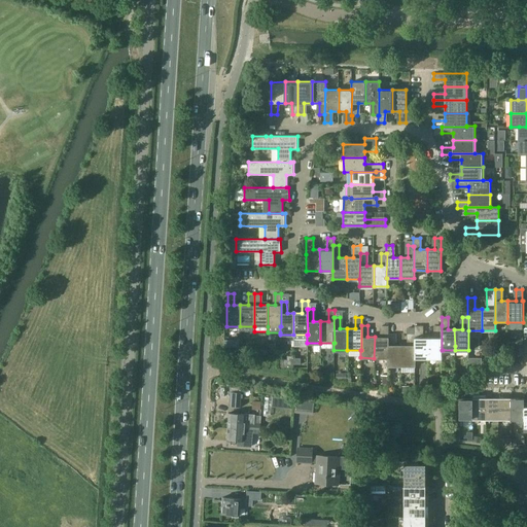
[(374,358),(387,358),(388,358),(388,334),(388,325),(382,325),(382,337),(375,337),(374,358)]
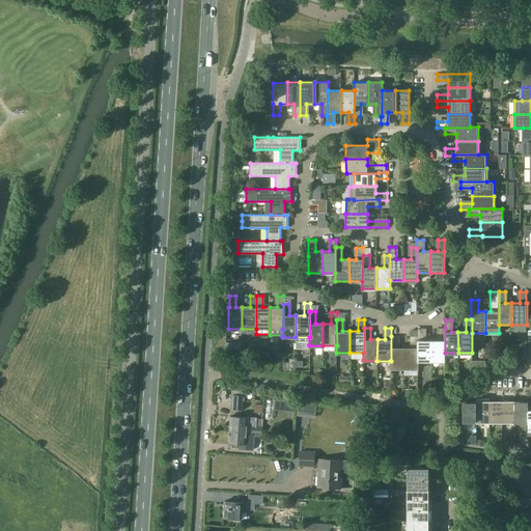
[(418,328),(418,336),(418,361),(431,361),(431,339),(424,339),(424,328),(418,328)]
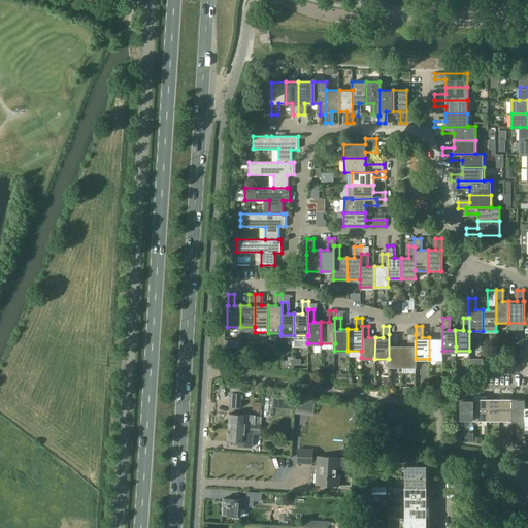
[(443,359),(443,351),(442,351),(442,326),(436,326),(436,337),(429,337),(429,359),(443,359)]
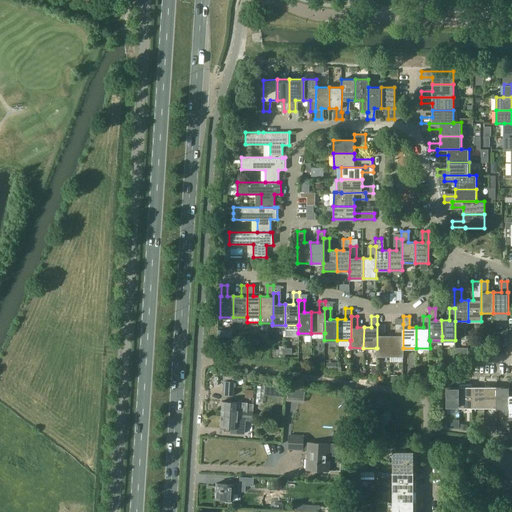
[(383,324),(377,324),(377,348),(376,348),(376,356),(390,356),(390,336),(390,335),(383,335),(383,324)]
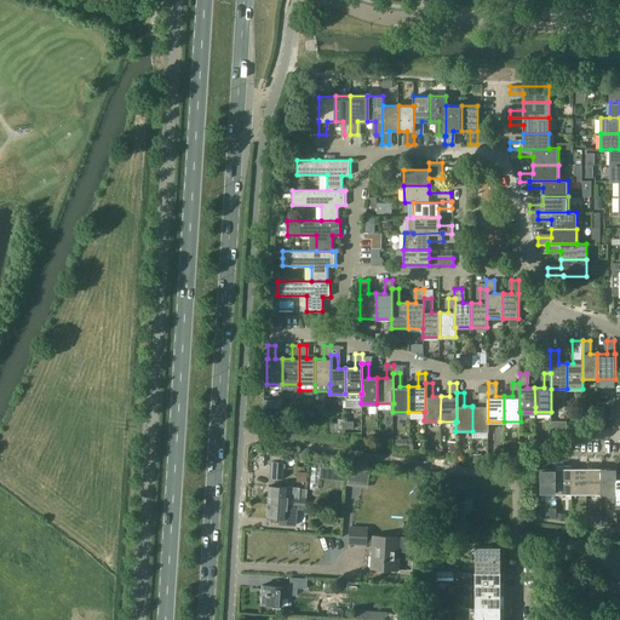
[(472,406),(472,407),(472,431),(488,431),(488,422),(488,392),(481,392),(481,406),(472,406)]
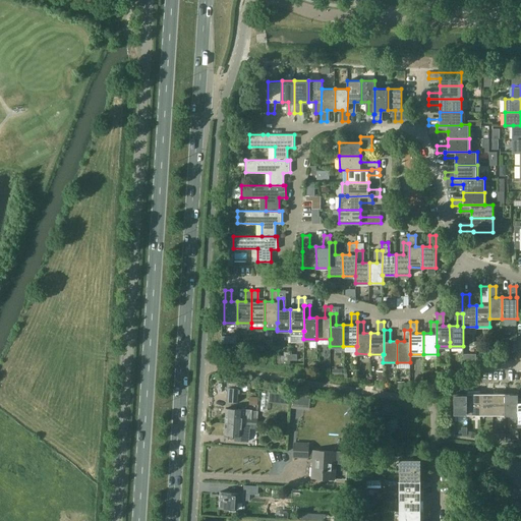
[(233,346),(226,344),(224,351),(231,353),(233,346)]
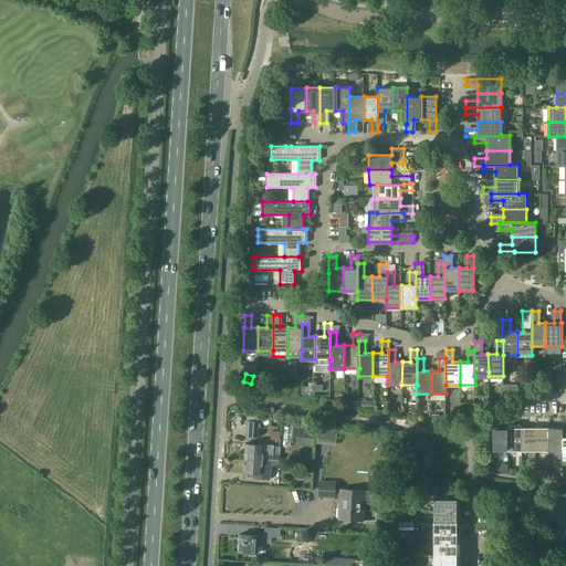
[(504,385),(504,392),(504,399),(512,399),(512,392),(517,392),(517,390),(517,385),(504,385)]
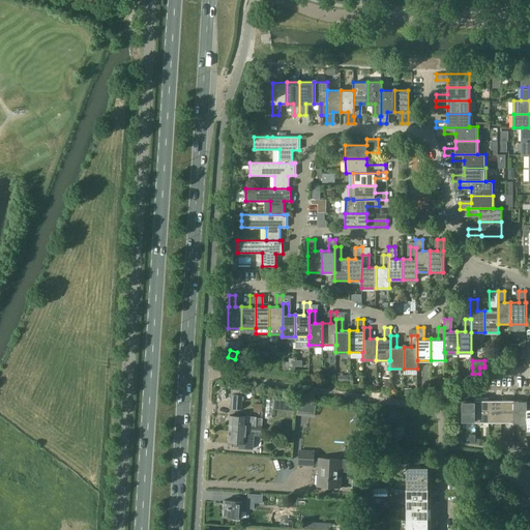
[(242,409),(243,394),(231,394),(230,409),(242,409)]
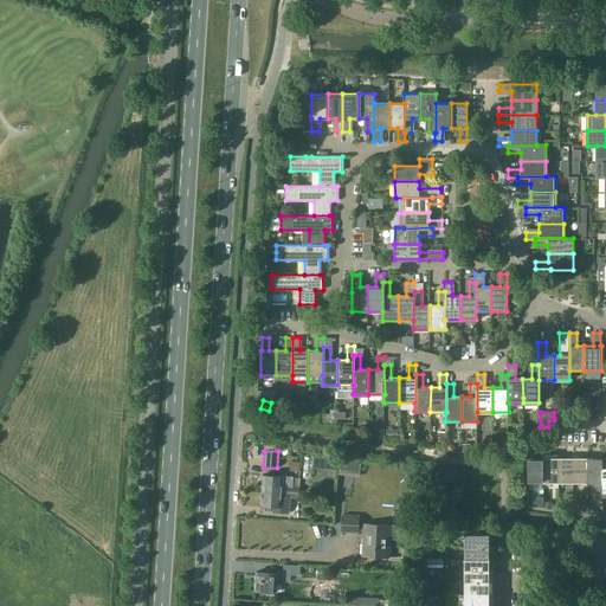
[(559,482),(559,458),(559,455),(545,455),(545,458),(543,482),(559,482)]
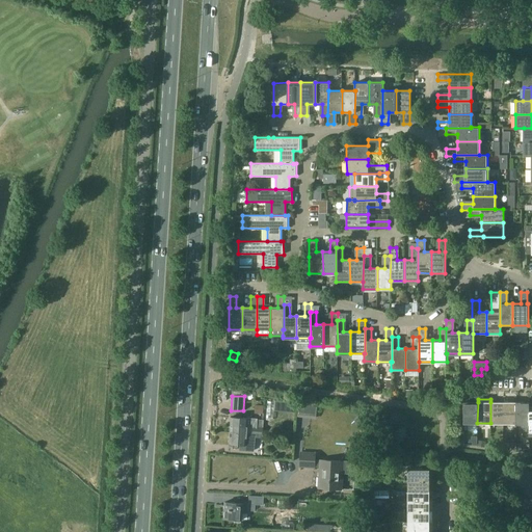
[(295,402),(274,400),(273,410),(294,413),(295,402)]
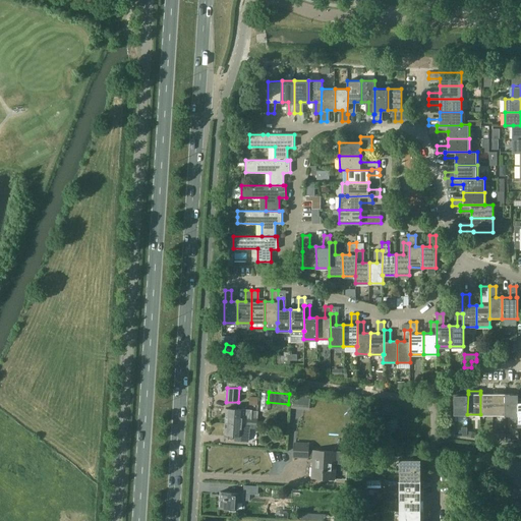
[(455,414),(467,414),(468,394),(455,394),(455,414)]
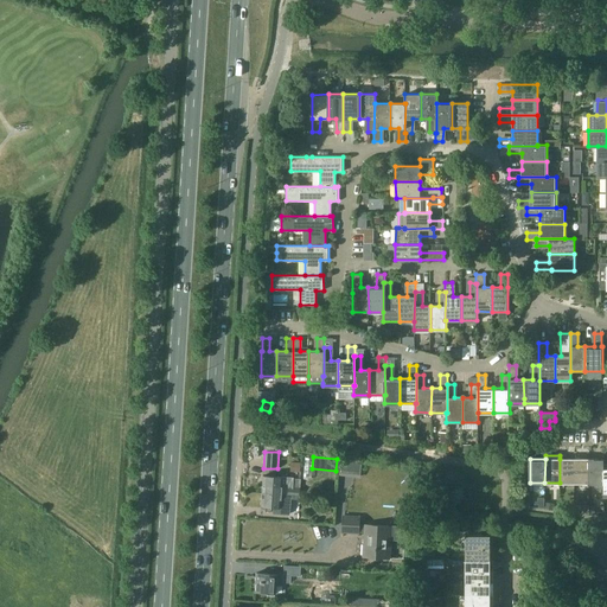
[(560,483),(575,483),(575,459),(560,459),(560,483)]
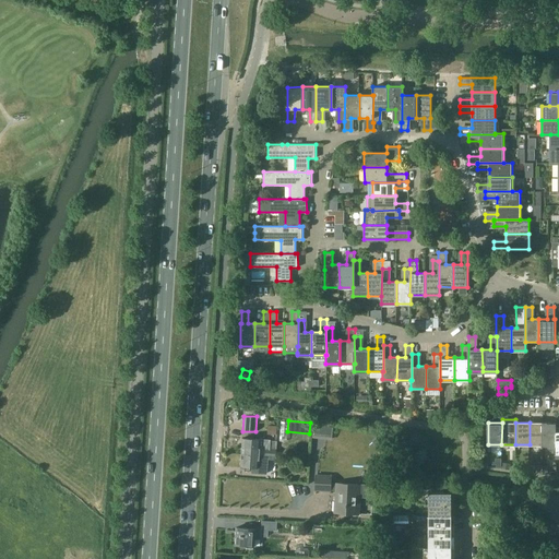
[(530,444),(543,445),(543,423),(530,423),(530,444)]
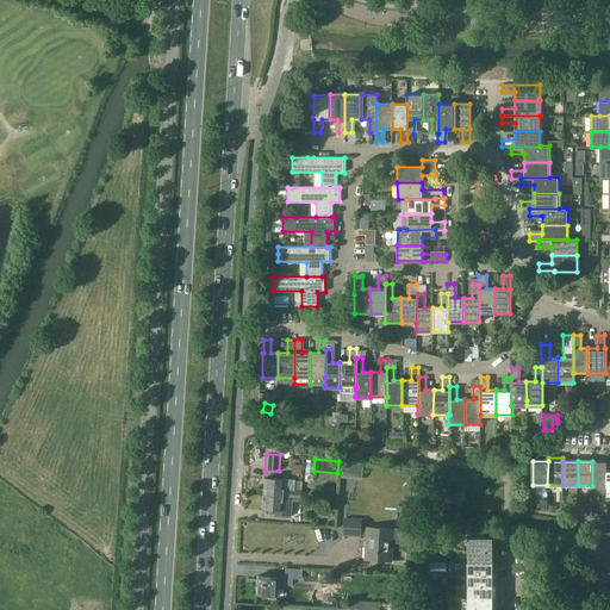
[(607,497),(607,495),(607,486),(607,471),(608,471),(608,461),(592,461),(592,486),(599,486),(599,497),(607,497)]
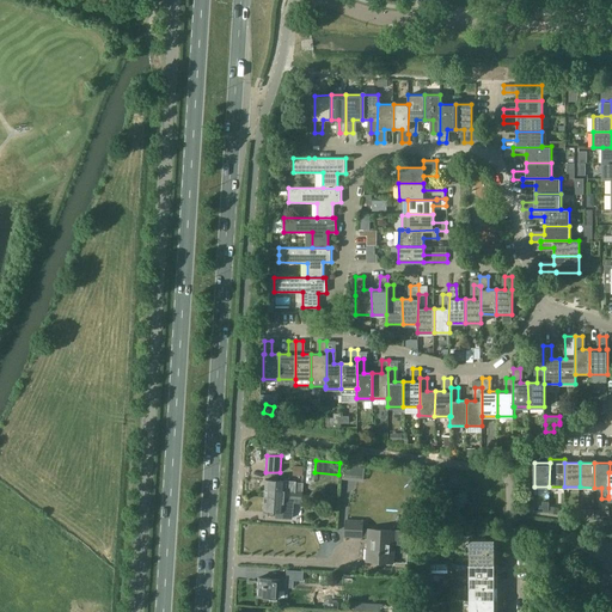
[(293,465),(293,476),(303,476),(303,466),(293,465)]
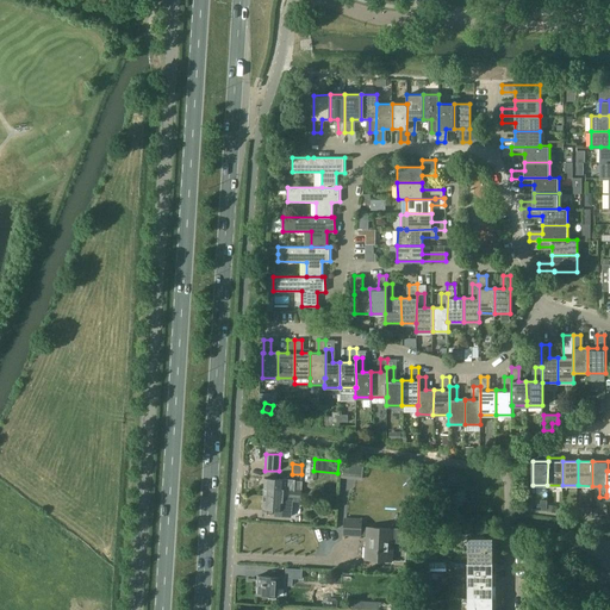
[(265,478),(263,496),(287,497),(288,490),(293,490),(294,481),(294,479),(282,479),(282,480),(265,478)]
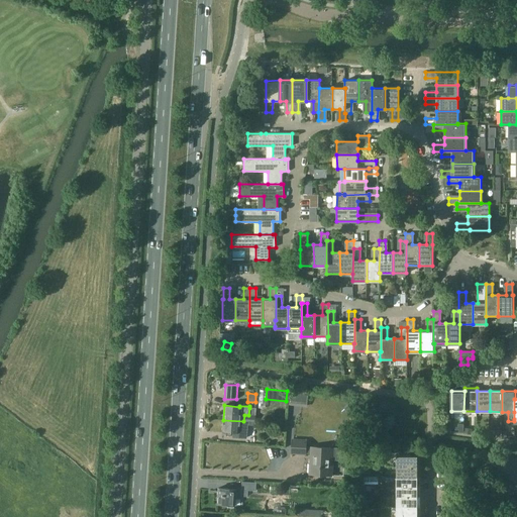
[(223,420),(222,431),(237,432),(237,437),(246,438),(247,424),(253,425),(254,415),(251,415),(248,415),(244,415),(243,421),(223,420)]
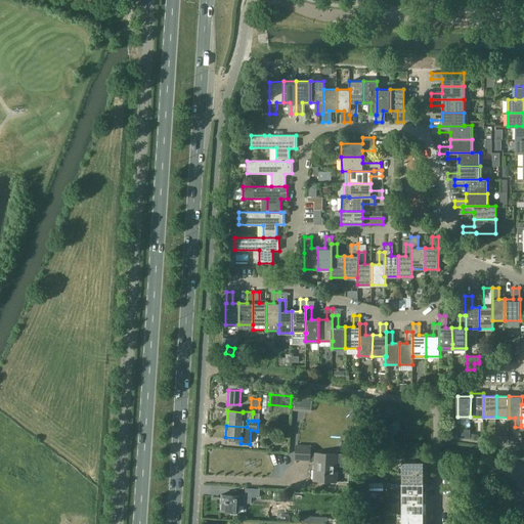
[(296,445),(295,459),(309,460),(309,459),(314,459),(313,480),(337,481),(337,467),(341,467),(342,454),(338,453),(314,452),(314,453),(310,453),(310,446),(296,445)]
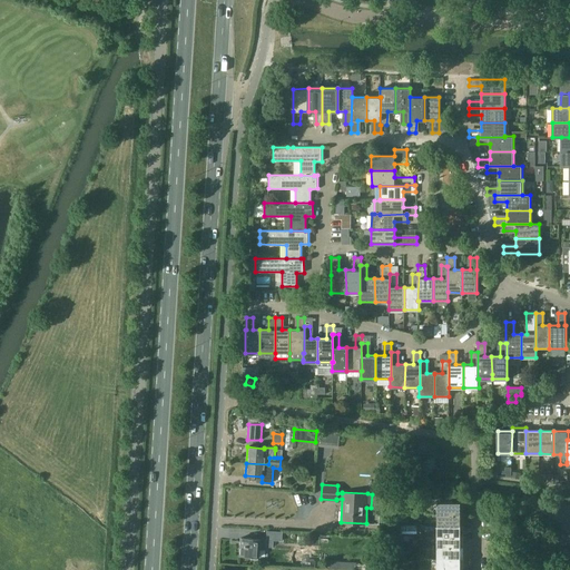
[(461,514),(461,502),(438,502),(438,514),(461,514)]
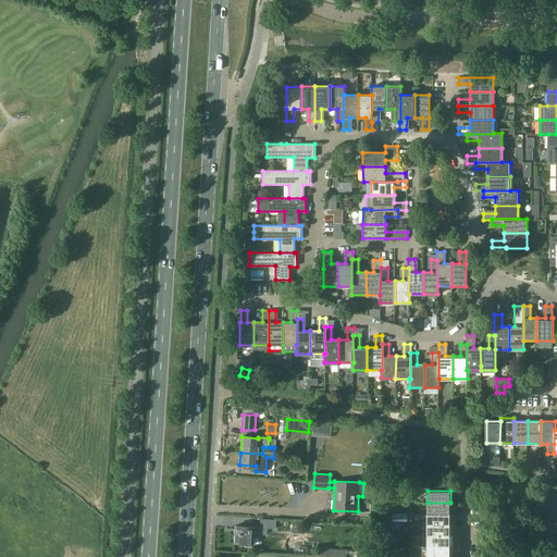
[(450,514),(450,503),(428,503),(428,514),(450,514)]
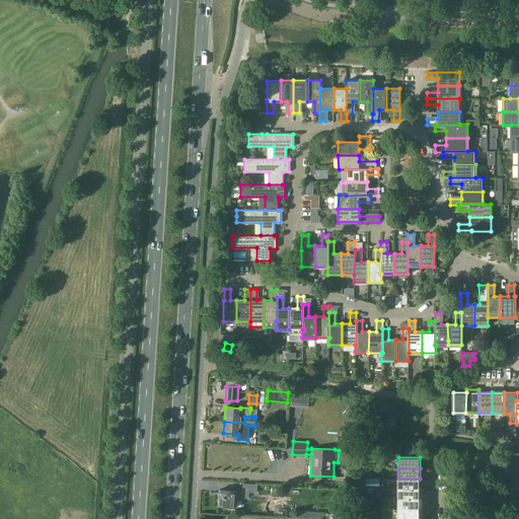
[(420,489),(420,478),(398,478),(398,489),(420,489)]
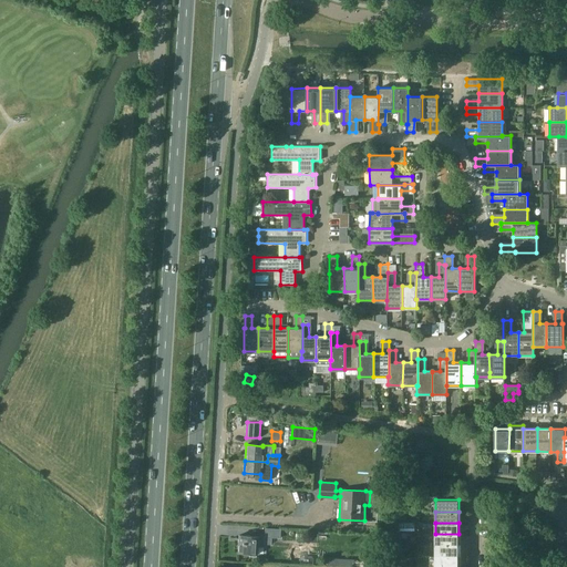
[(257,554),(257,544),(271,545),(271,537),(280,538),(280,529),(265,528),(265,537),(258,537),(258,536),(239,535),(238,553),(257,554)]
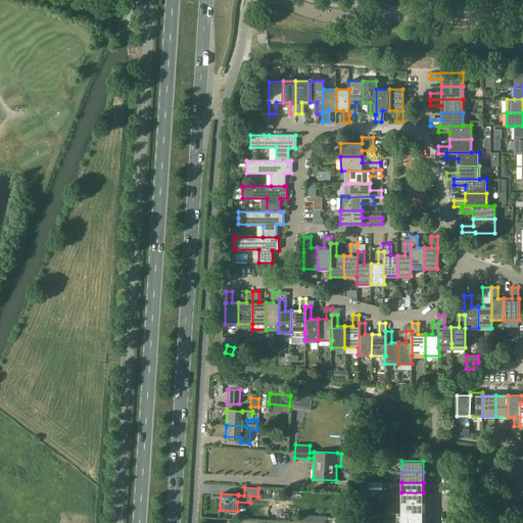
[(423,503),(423,492),(401,492),(401,503),(423,503)]
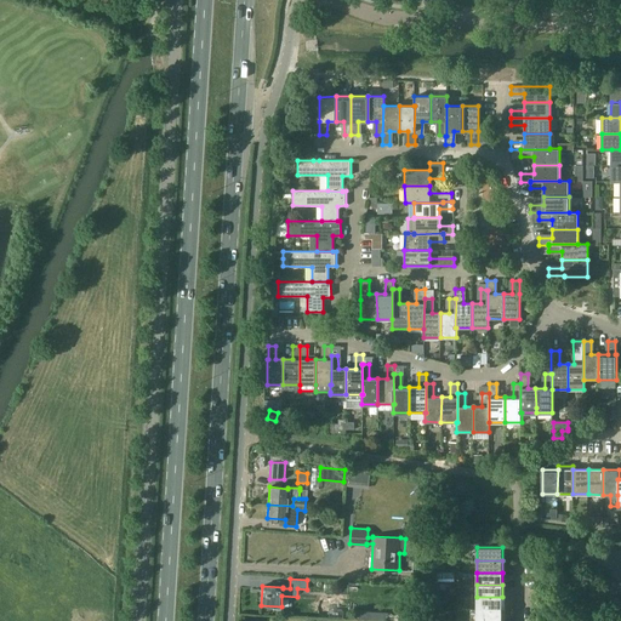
[(477,597),(477,609),(502,609),(502,597),(477,597)]
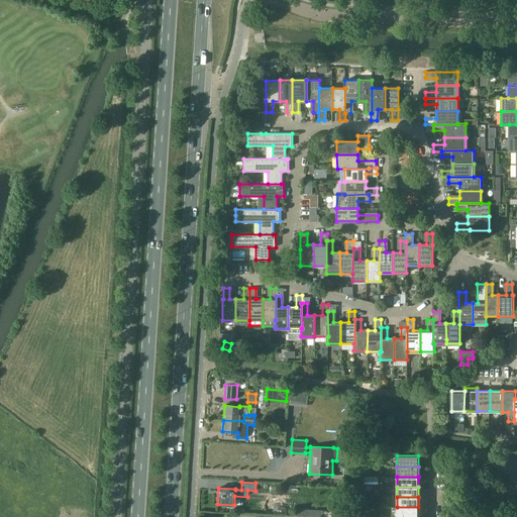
[(408,516),(417,516),(418,507),(397,507),(397,516),(408,516)]
